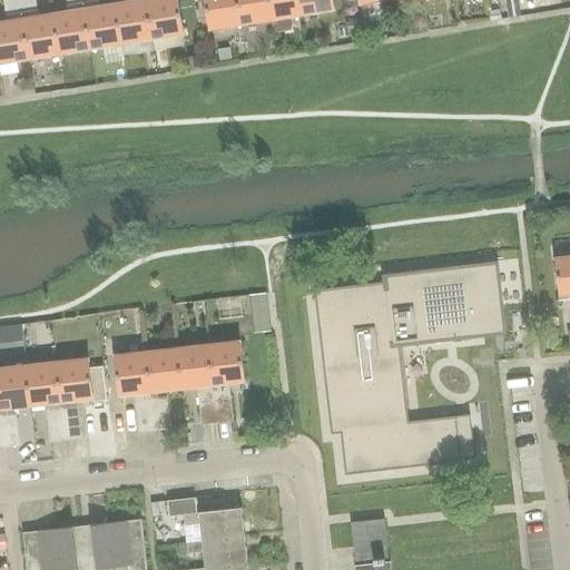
[(0,64),(30,59),(20,0),(5,0),(8,22),(0,23),(0,64)]
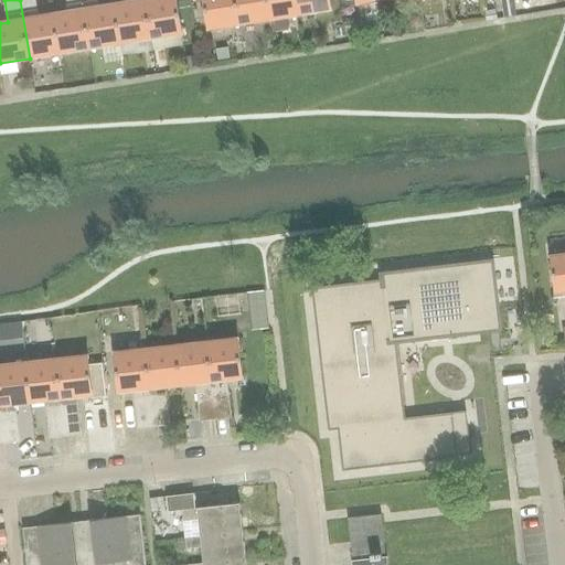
[(61,53),(54,14),(39,18),(35,0),(20,0),(30,59),(61,53)]
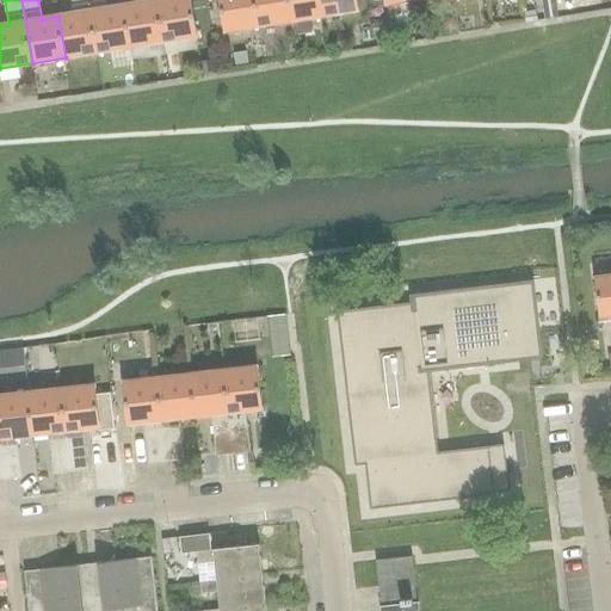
[(98,53),(90,0),(72,0),(75,13),(59,16),(66,57),(98,53)]
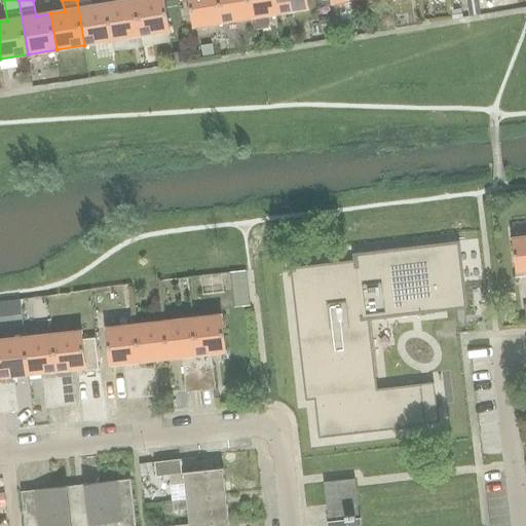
[(113,40),(108,4),(94,7),(91,0),(77,0),(84,45),(113,40)]
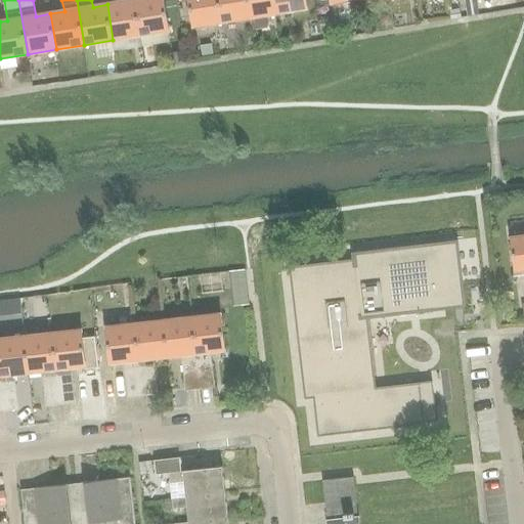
[(141,36),(135,0),(120,0),(121,2),(107,4),(113,40),(141,36)]
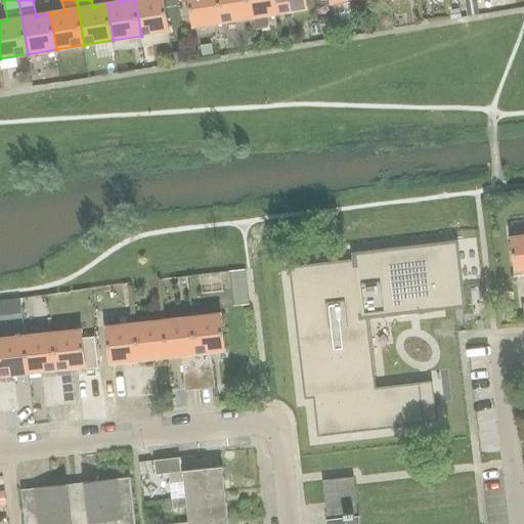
[(135,0),(141,36),(170,31),(164,0),(135,0)]
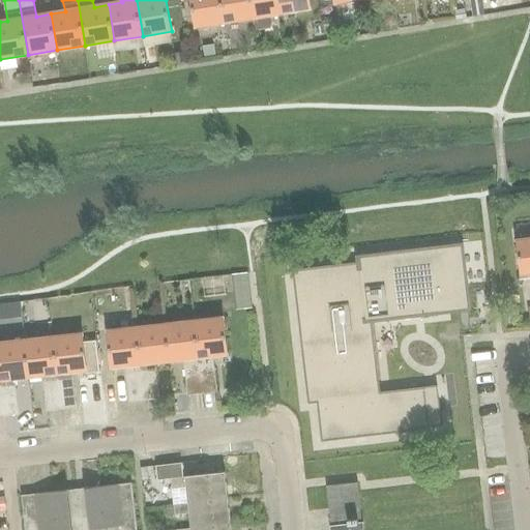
[(225,23),(221,0),(192,0),(197,28),(225,23)]
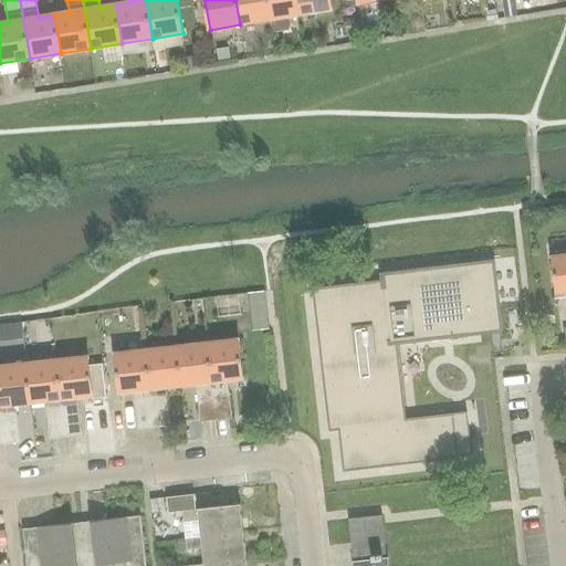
[(271,20),(268,0),(236,0),(240,24),(271,20)]
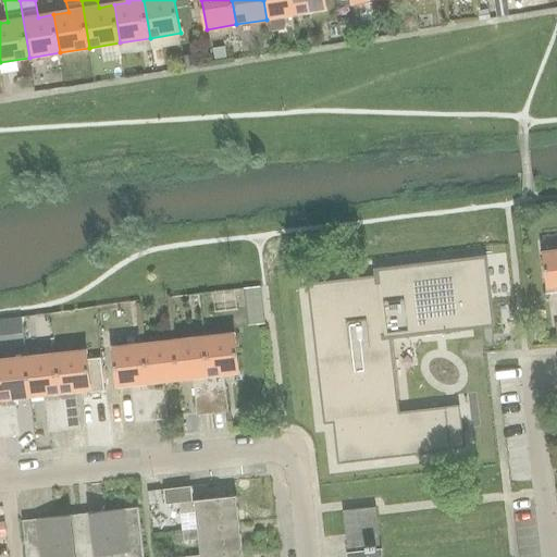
[(269,32),(285,28),(283,16),(297,14),(294,0),(263,0),(267,20),(269,32)]
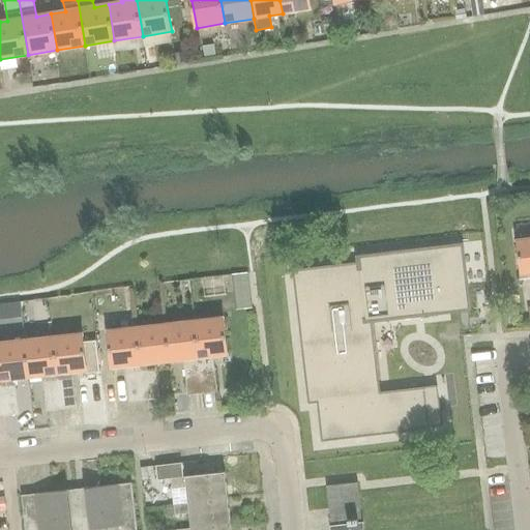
[(280,0),(283,13),(312,9),(310,0),(280,0)]
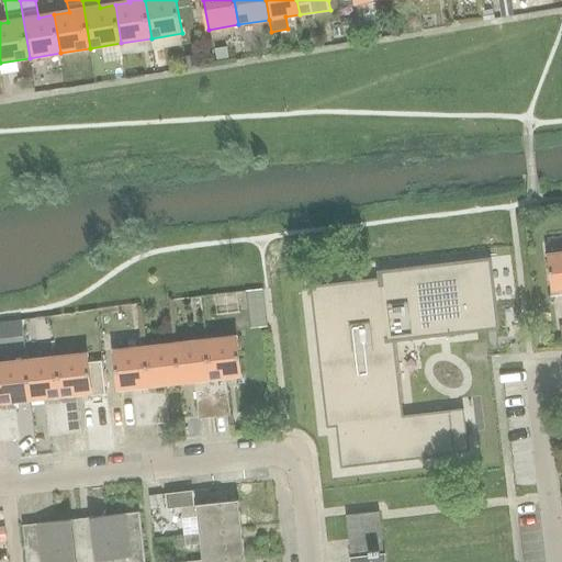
[(498,0),(502,18),(513,17),(509,0),(498,0)]
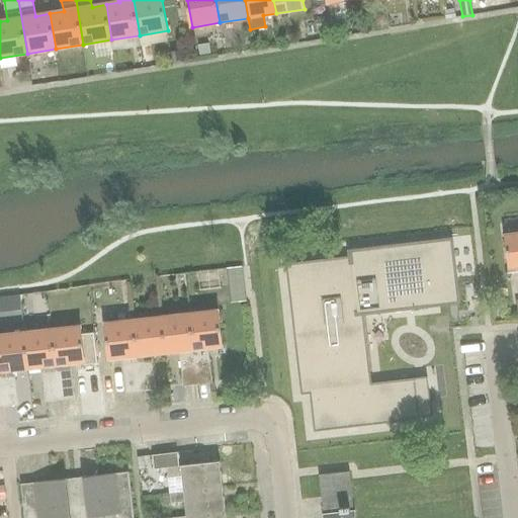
[(210,54),(208,44),(198,45),(200,55),(210,54)]
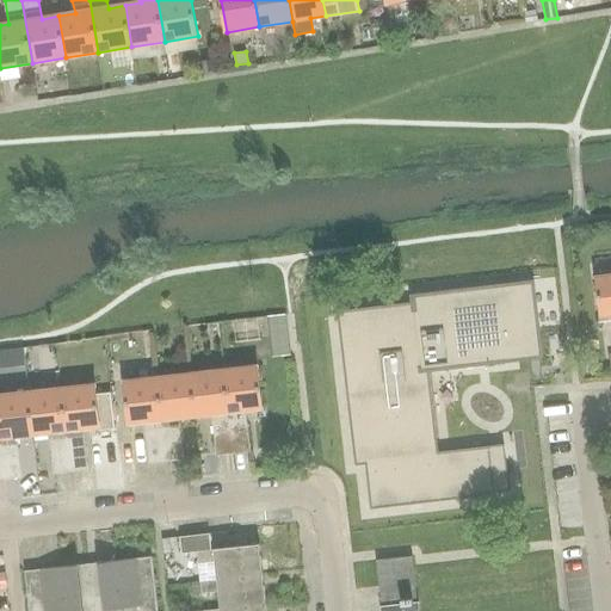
[(20,97),(34,94),(32,84),(19,85),(20,97)]
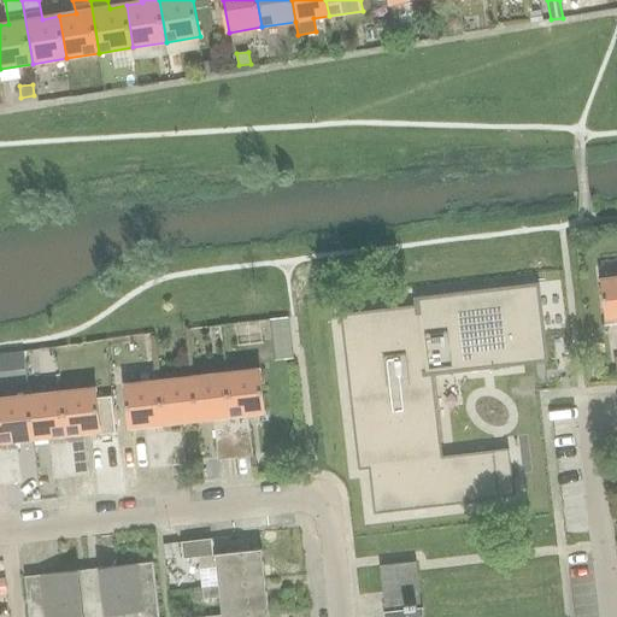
[(616,275),(603,277),(607,319),(616,318),(616,275)]
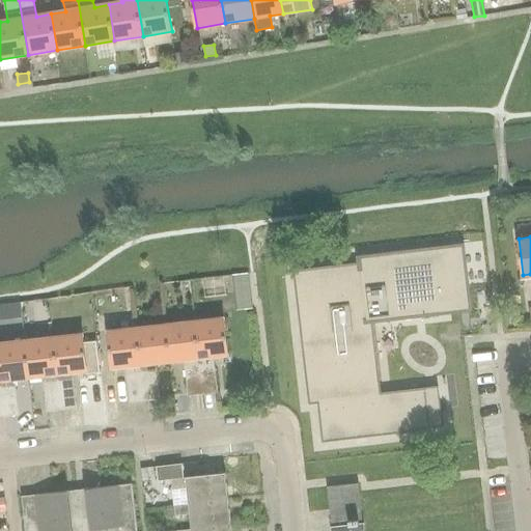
[(359,263),(294,271),(310,404),(318,403),(323,442),(430,429),(430,428),(444,426),(440,399),(441,410),(428,411),(426,388),(382,393),(373,322),(442,313),(441,302),(458,300),(458,296),(454,261),(452,247),(427,250),(359,258),(359,263)]
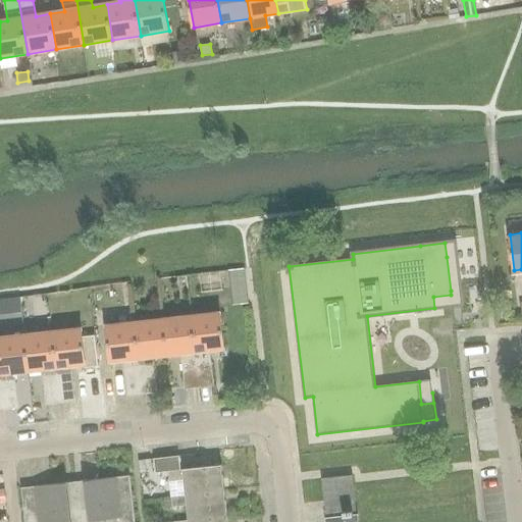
[(249,302),(242,266),(226,269),(232,305),(249,302)]
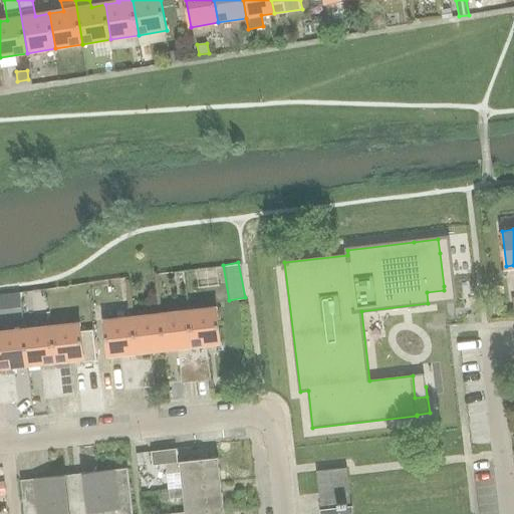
[(185,280),(184,272),(176,273),(177,281),(185,280)]
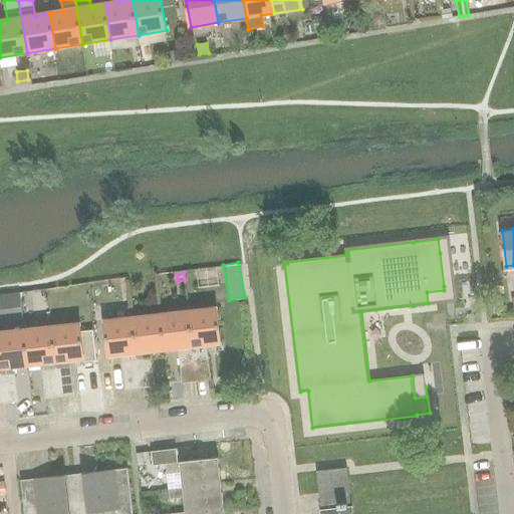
[(0,319),(21,318),(20,292),(0,292),(0,319)]
